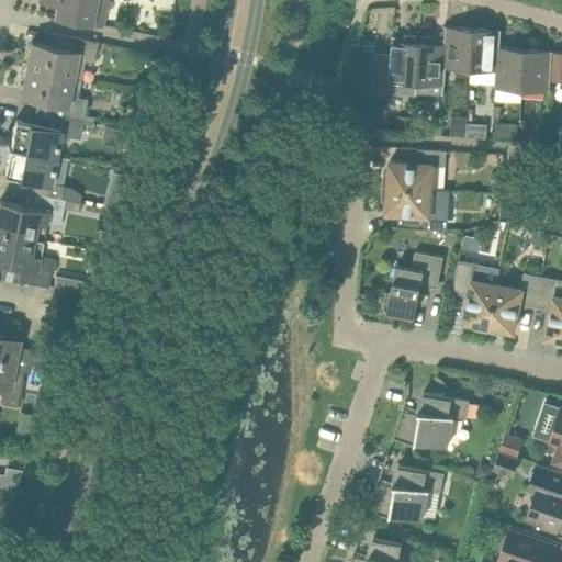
[(41,0),(68,6),(66,15),(46,12),(45,13),(102,24),(107,2),(105,0),(41,0)]
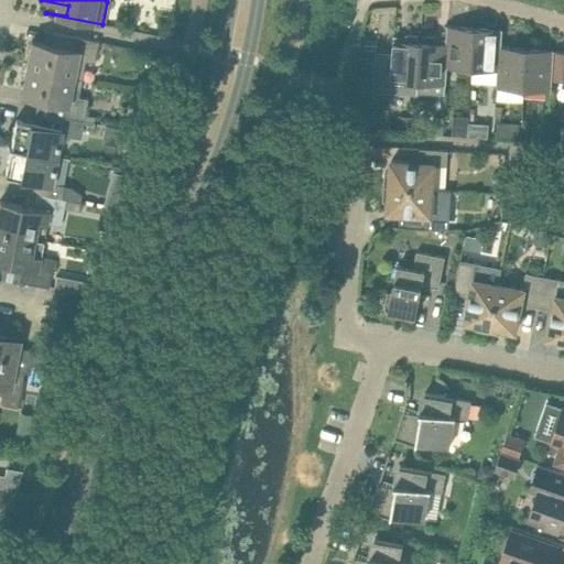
[(473,67),(475,28),(447,26),(446,43),(447,43),(446,65),(447,65),(473,67)]
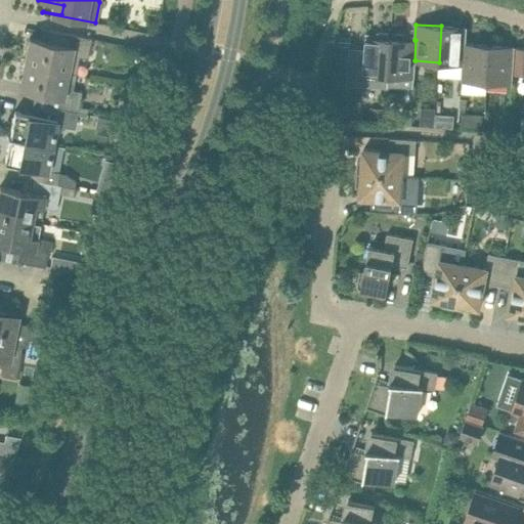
[(467,28),(441,26),(439,62),(463,63),(464,63),(465,44),(466,44),(467,28)]
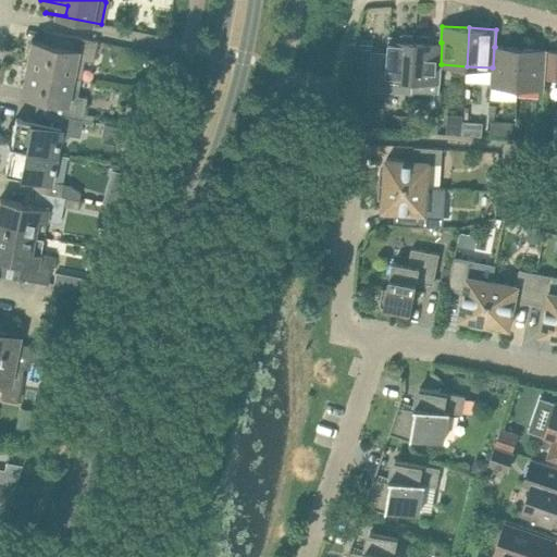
[(93,62),(97,40),(50,32),(50,33),(58,34),(56,45),(31,40),(25,67),(81,78),(84,61),(93,62)]
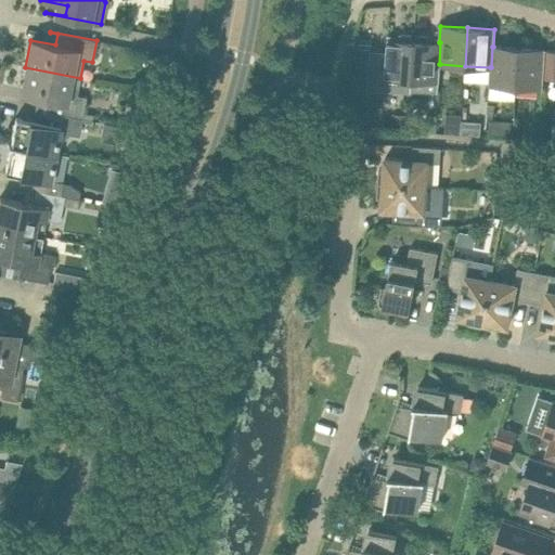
[(387,51),(370,50),(366,90),(369,90),(369,89),(385,90),(386,78),(410,79),(410,92),(411,92),(411,89),(414,41),(412,41),(412,35),(400,34),(400,40),(387,39),(387,51)]
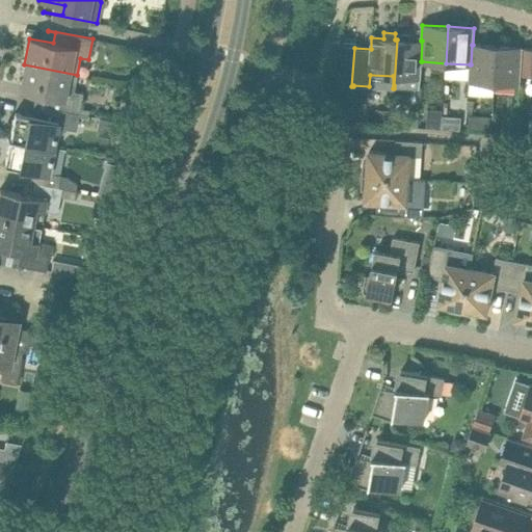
[(411,34),(400,34),(400,40),(397,40),(394,85),(420,87),(422,61),(421,61),(422,41),(421,41),(410,41),(411,34)]
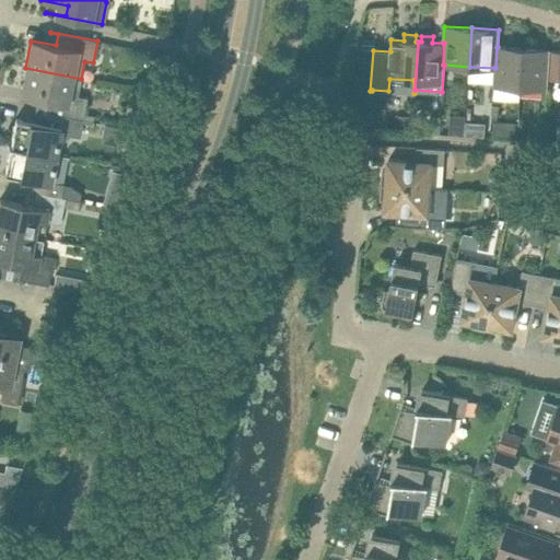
[(360,37),(359,49),(373,49),(374,38),(373,38),(360,37)]
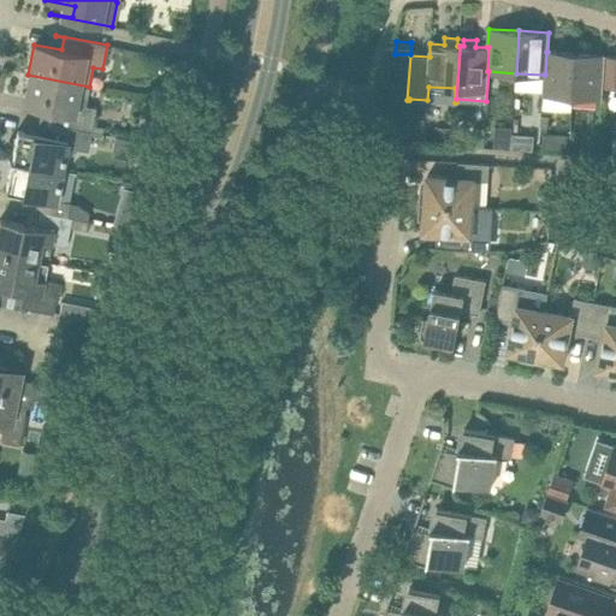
[(573,96),(575,53),(548,52),(546,52),(545,75),(544,75),(543,94),(573,96)]
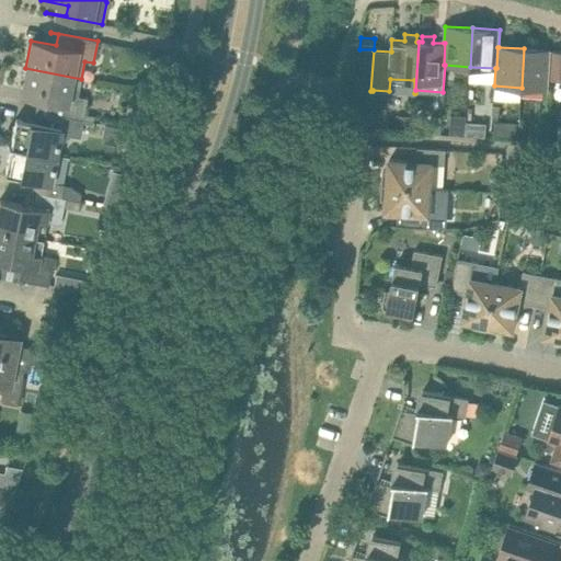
[(548,89),(549,78),(551,50),(524,48),(522,88),(548,89)]
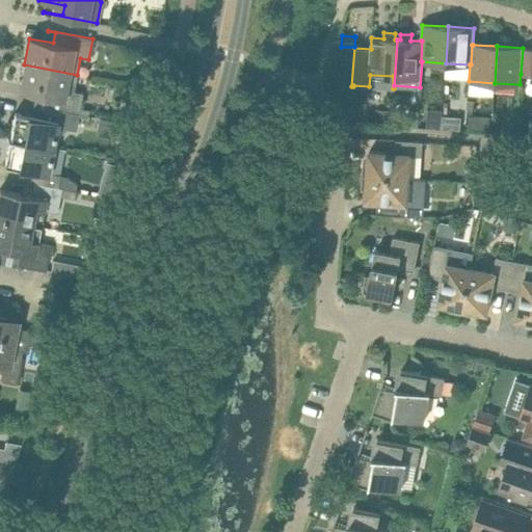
[(531,48),(523,48),(521,74),(531,75),(531,48)]
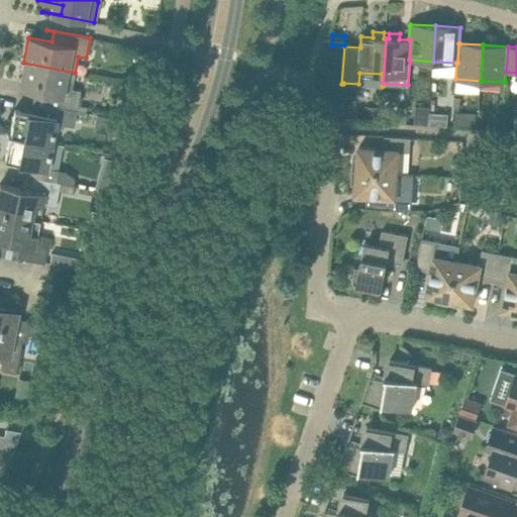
[(75,73),(23,63),(18,87),(34,90),(32,102),(35,102),(76,110),(80,90),(72,88),(75,73)]
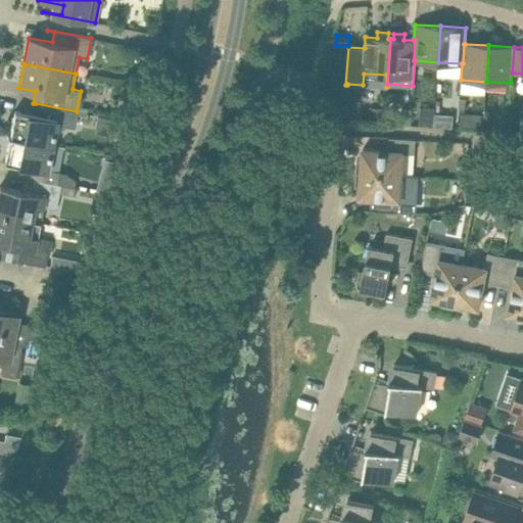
[(74,128),(77,111),(36,103),(34,114),(14,110),(9,137),(51,145),(56,120),(64,122),(63,126),(74,128)]
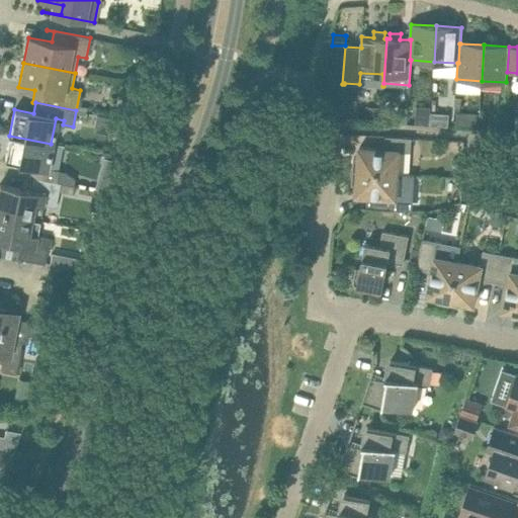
[(416,106),(415,122),(429,123),(430,113),(430,107),(416,106)]
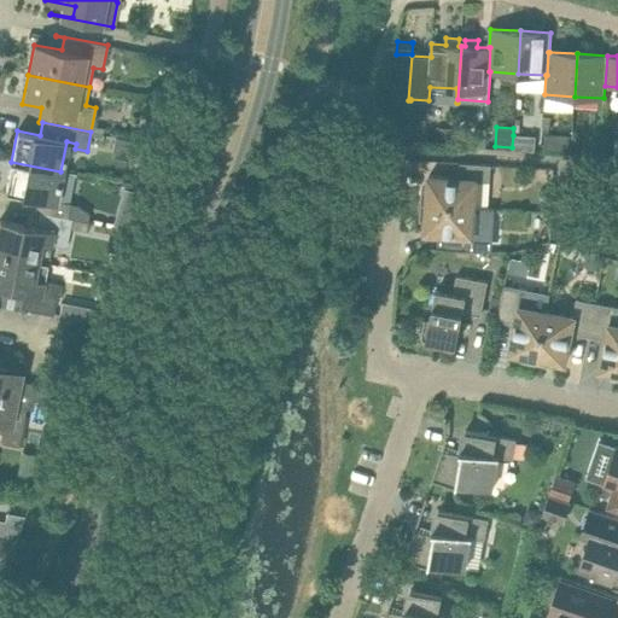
[(543,134),(542,150),(569,151),(570,135),(548,134),(543,134)]
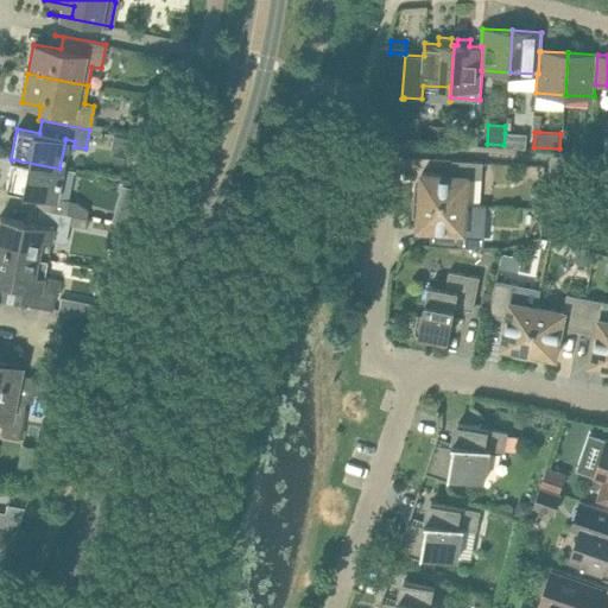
[(574,149),(588,149),(589,133),(575,132),(574,149)]
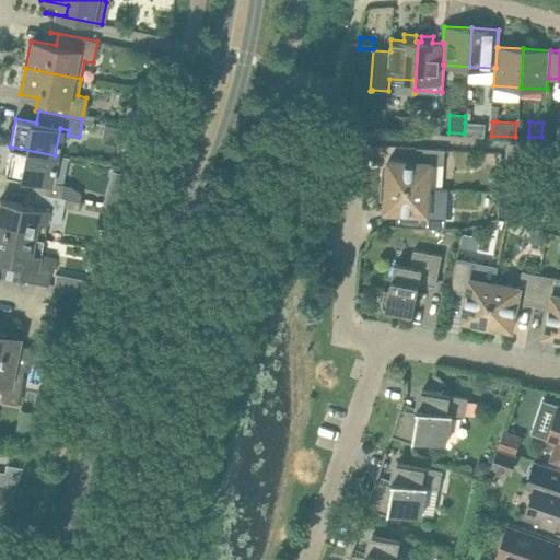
[(464,133),(464,136),(485,137),(485,124),(465,123),(464,133)]
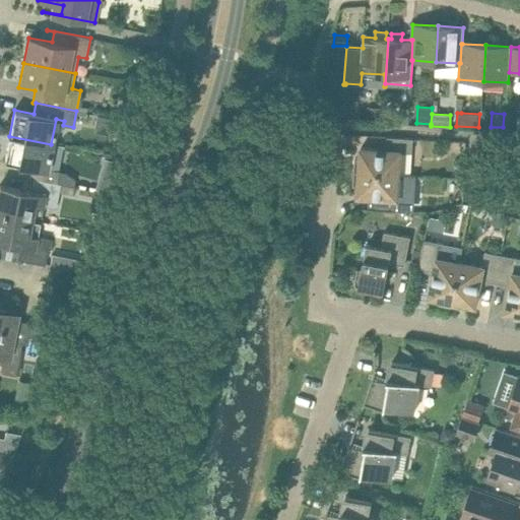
[(117,119),(114,136),(126,138),(129,122),(117,119)]
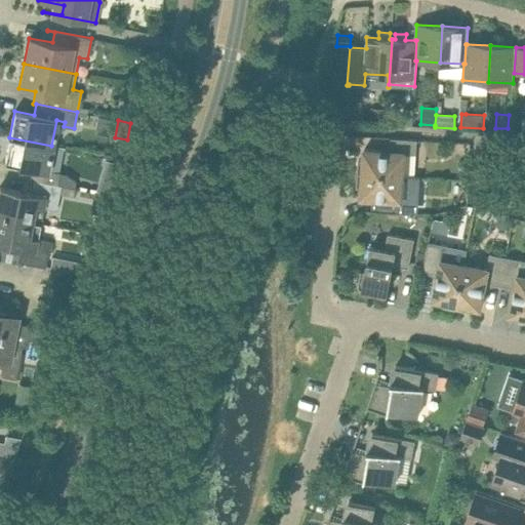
[(51,146),(9,137),(4,163),(31,168),(29,179),(33,179),(71,188),(72,182),(58,178),(59,172),(46,170),(51,146)]
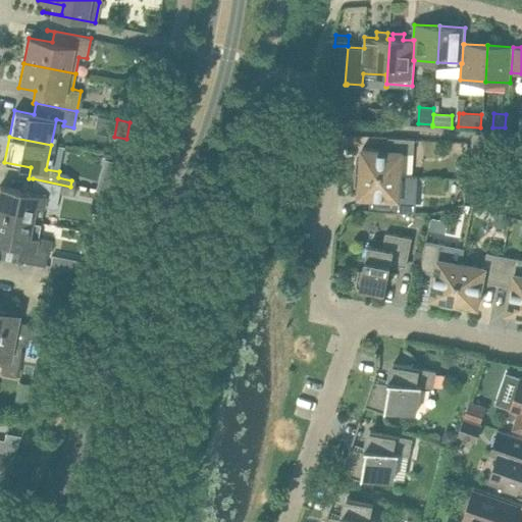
[(414,153),(415,139),(388,138),(388,150),(362,148),(361,158),(357,158),(356,171),(401,174),(402,152),(414,153)]
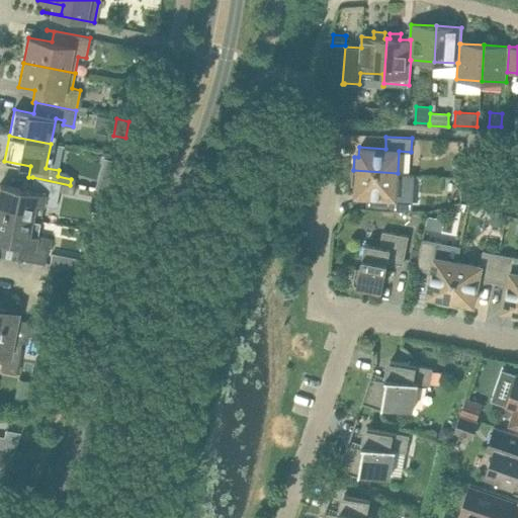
[(454,158),(453,168),(462,168),(462,158),(454,158)]
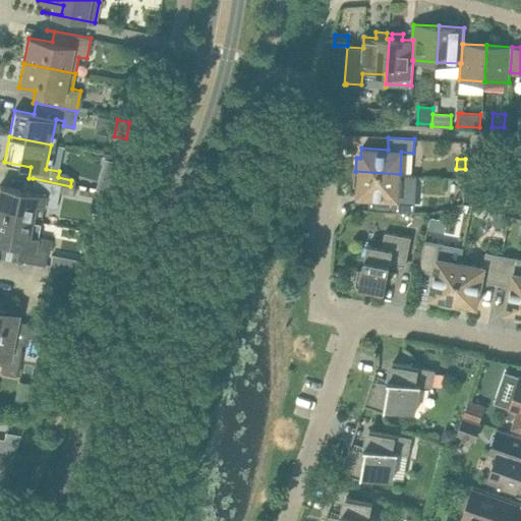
[(106,160),(102,174),(114,178),(118,163),(106,160)]
